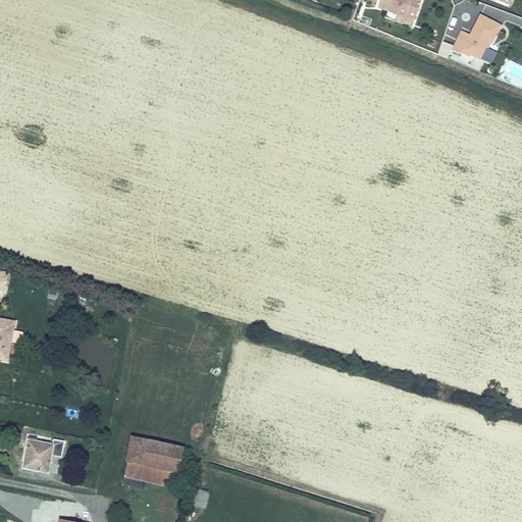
[(415,20),(421,0),(380,0),(378,7),(400,15),(413,20),(415,20)]
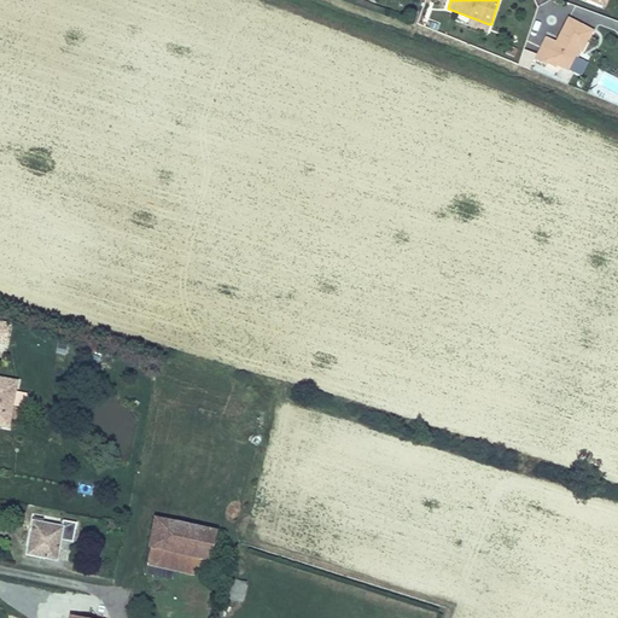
[(489,24),(473,18),(470,25),(485,31),(489,24)]
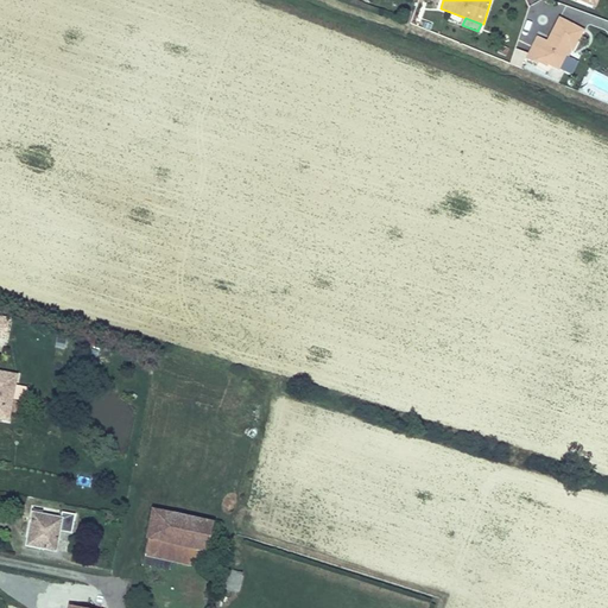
[(538,37),(526,57),(538,63),(536,67),(548,73),(551,65),(558,69),(569,49),(572,50),(583,31),(559,18),(548,42),(538,37)]
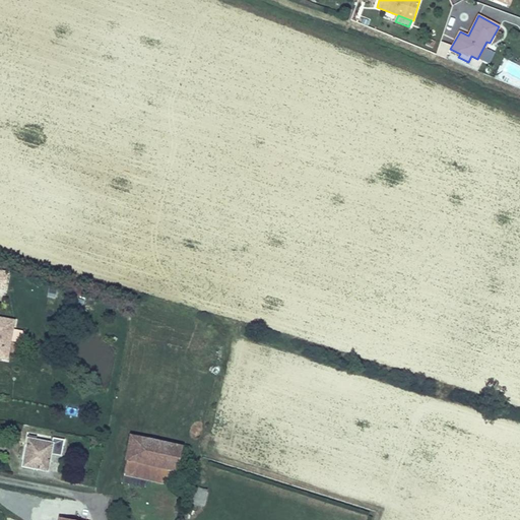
[(444,58),(449,44),(441,41),(437,55),(444,58)]
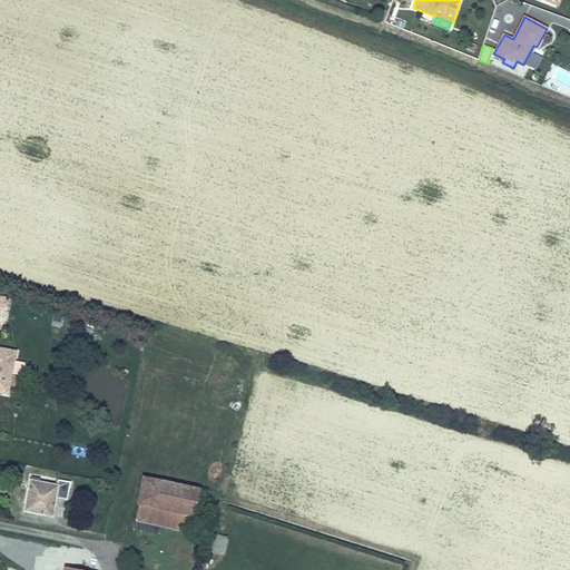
[(0,297),(0,315),(6,317),(9,300),(0,297)]
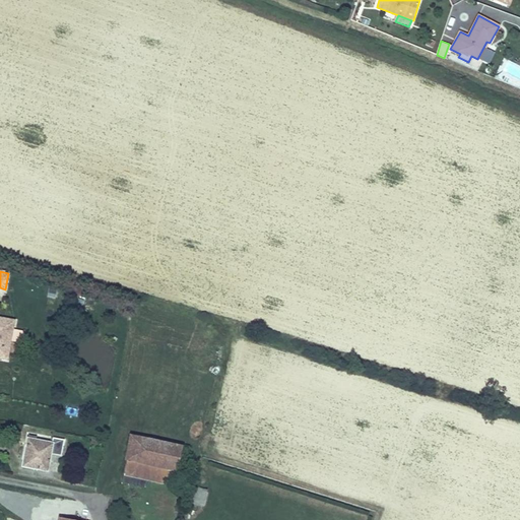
[(0,358),(7,360),(10,342),(20,344),(22,331),(12,329),(14,321),(0,318),(0,358)]
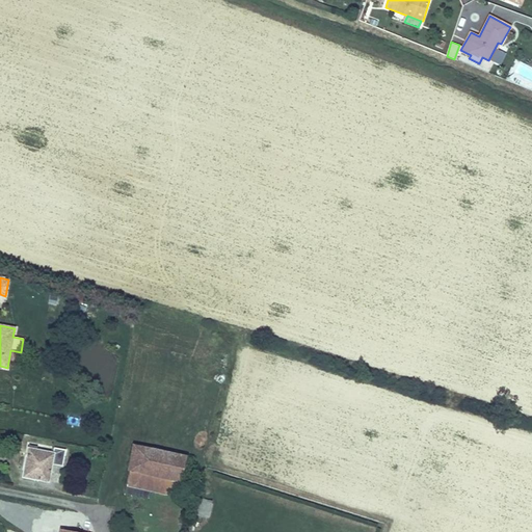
[(27,458),(23,477),(49,482),(52,464),(62,467),(65,451),(55,449),(54,454),(31,449),(32,447),(29,446),(27,455),(26,455),(26,457),(27,458)]
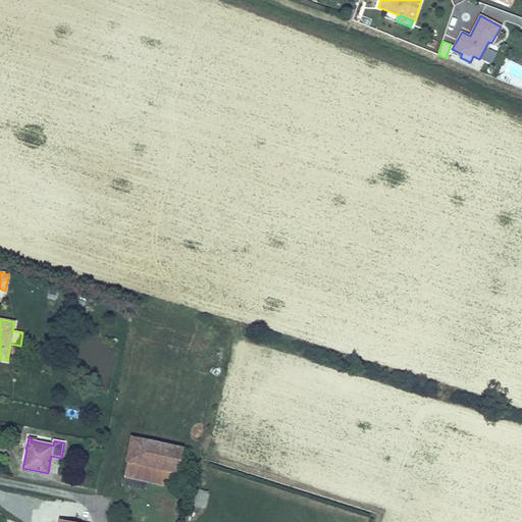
[(132,437),(126,462),(173,473),(175,473),(180,448),(132,437)]
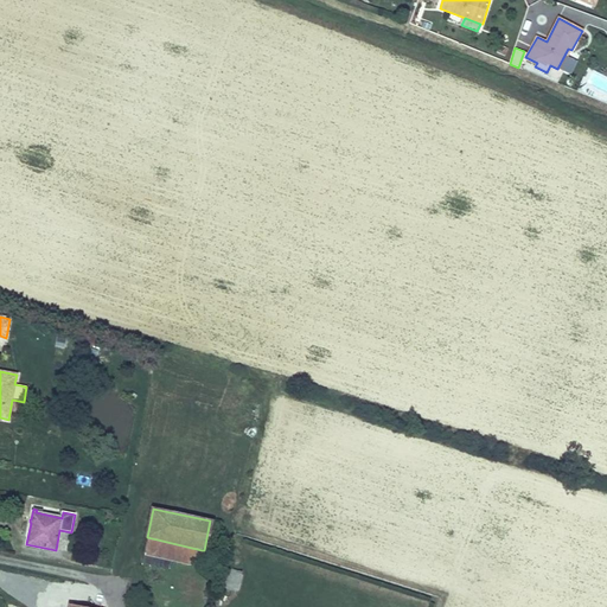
[(202,550),(147,537),(145,554),(199,566),(202,550)]
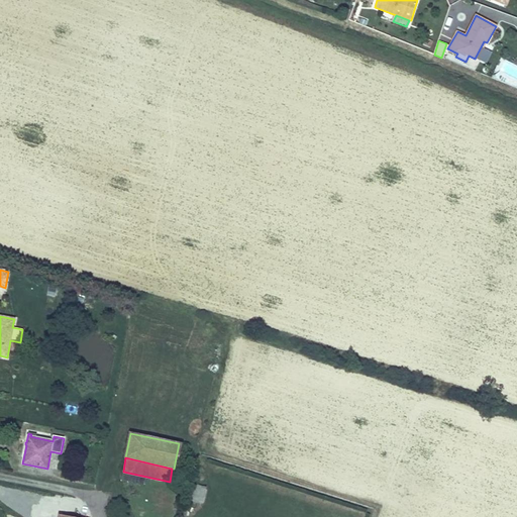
[(202,503),(205,489),(195,487),(192,500),(202,503)]
